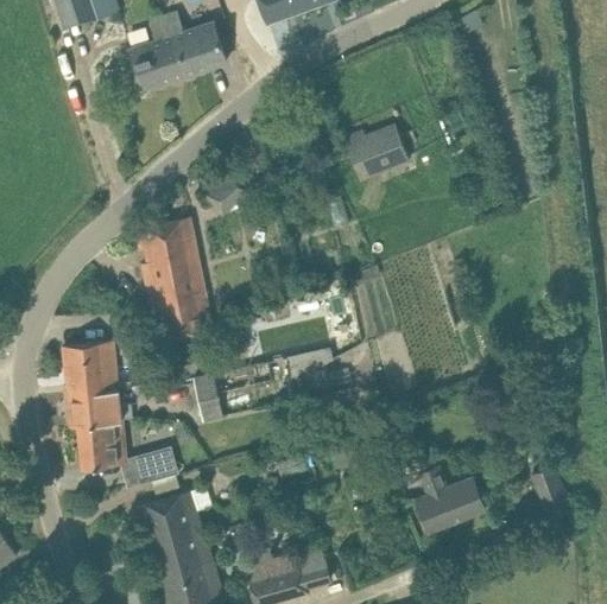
[(119,12),(115,0),(70,0),(78,25),(119,12)]
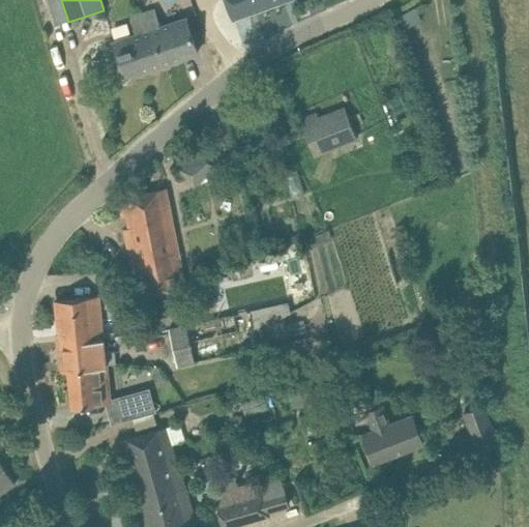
[(227,0),(235,21),(291,0),(227,0)]
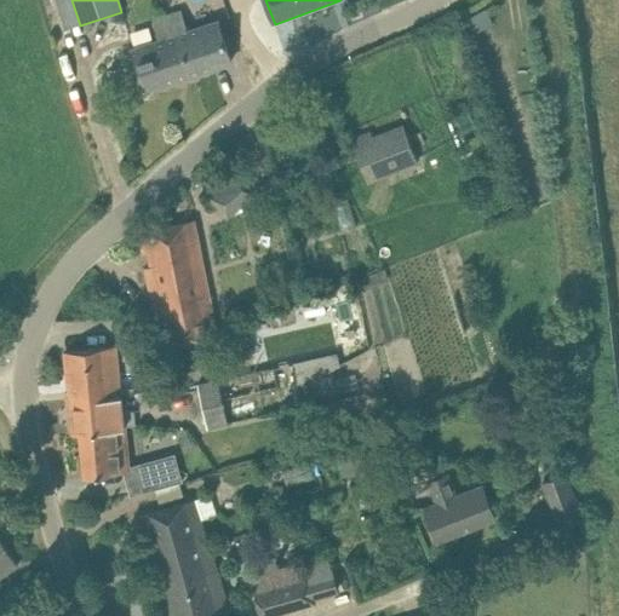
[(183,15),(170,19),(177,40),(183,38),(191,64),(195,76),(233,64),(229,52),(224,41),(219,26),(190,35),(183,15)]
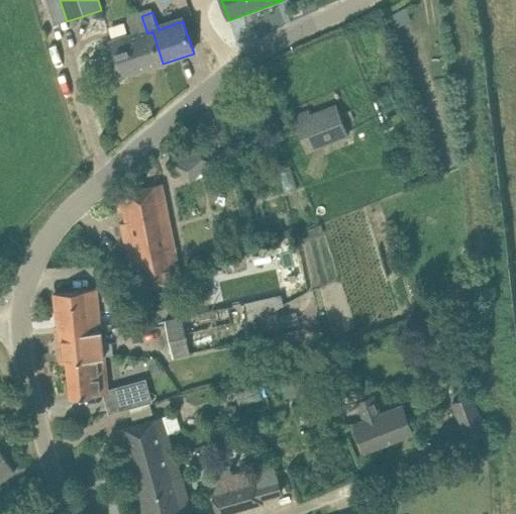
[(136,36),(112,43),(116,58),(123,77),(163,64),(160,54),(152,31),(147,33),(141,16),(130,19),(136,36)]
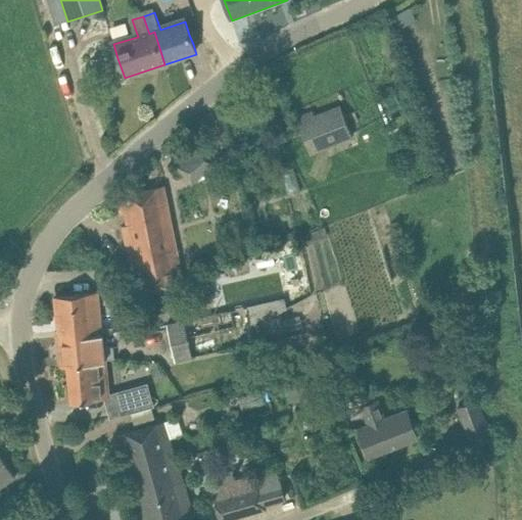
[(318,119),(300,126),(307,145),(312,154),(324,149),(351,138),(350,135),(348,129),(340,109),(318,119)]
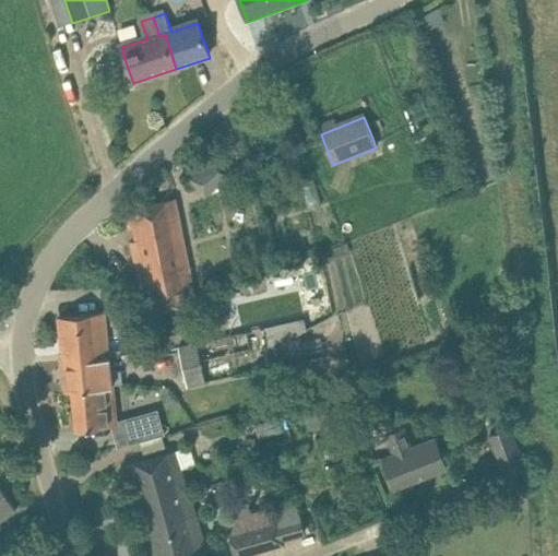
[(205,188),(211,194),(233,176),(213,153),(186,176),(201,193),(205,188)]
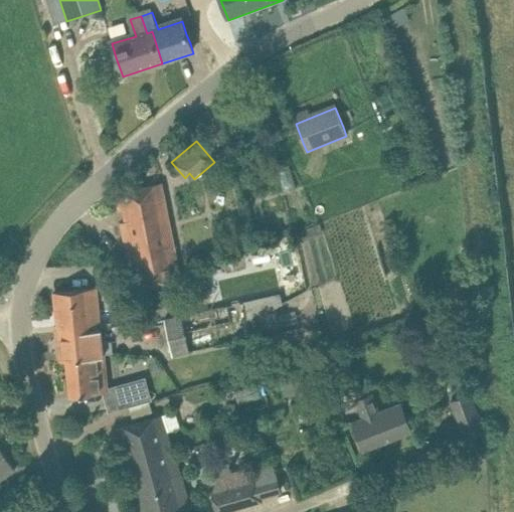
[(124,211),(126,222),(122,223),(135,290),(180,281),(165,200),(162,185),(117,195),(120,211),(124,211)]
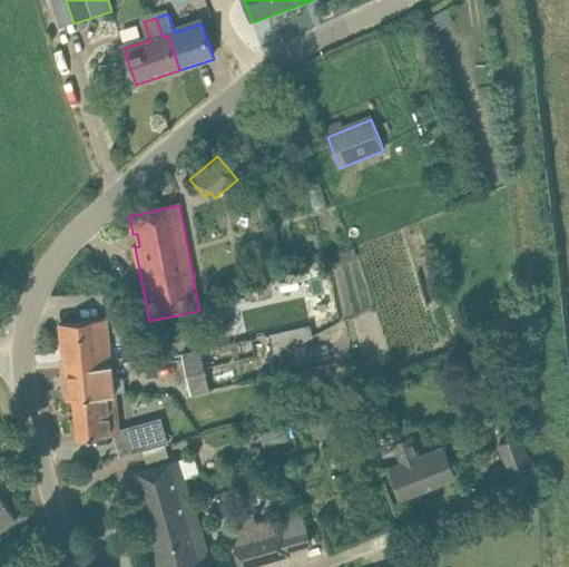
[(222,332),(234,329),(229,310),(217,312),(222,332)]
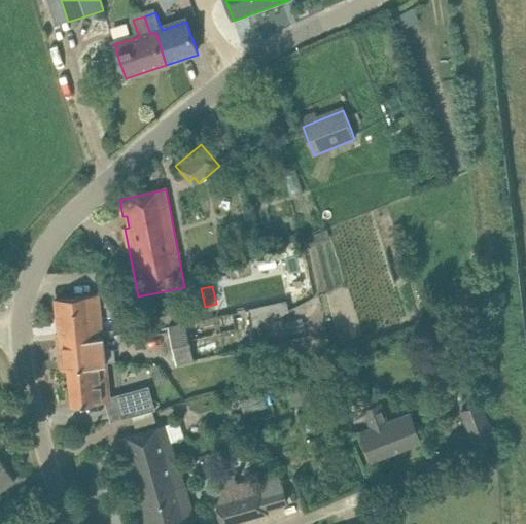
[(105,352),(103,339),(101,317),(99,297),(57,301),(60,337),(64,371),(69,371),(72,407),(82,406),(93,405),(106,404),(110,403),(110,398),(107,364),(117,363),(116,351),(105,352)]
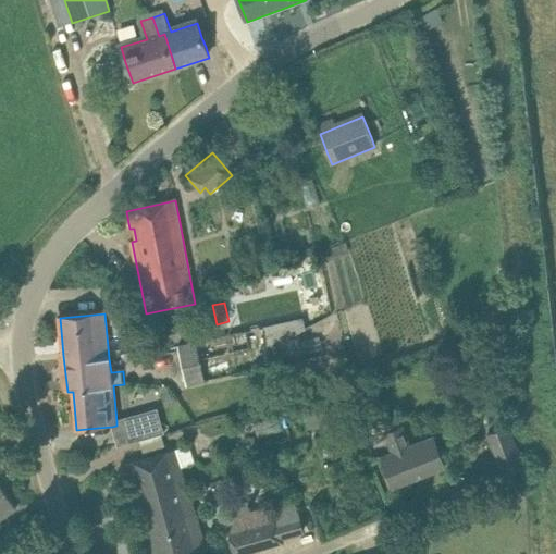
[(264,339),(305,336),(304,323),(263,327),(264,339)]
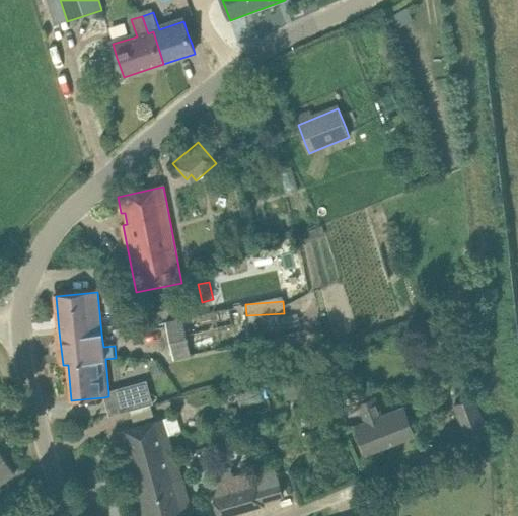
[(183,319),(192,355),(238,346),(230,309),(183,319)]
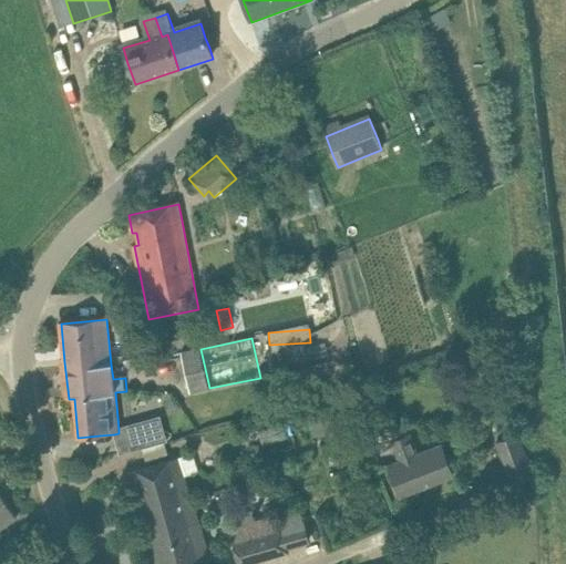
[(311,368),(306,345),(273,352),(278,376),(311,368)]
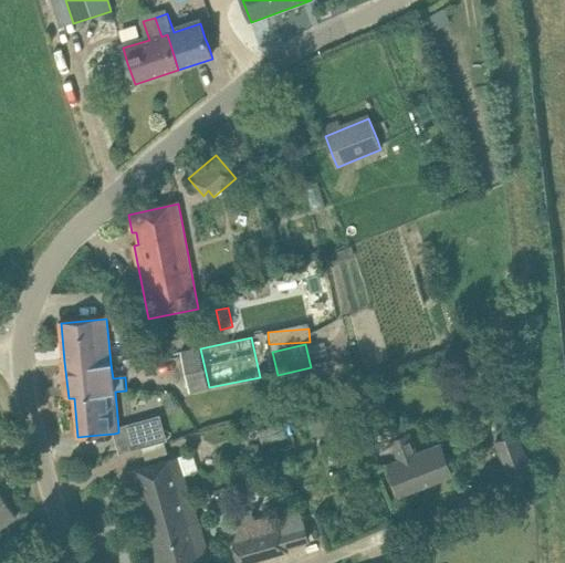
[(180,353),(190,396),(209,392),(199,348),(180,353)]
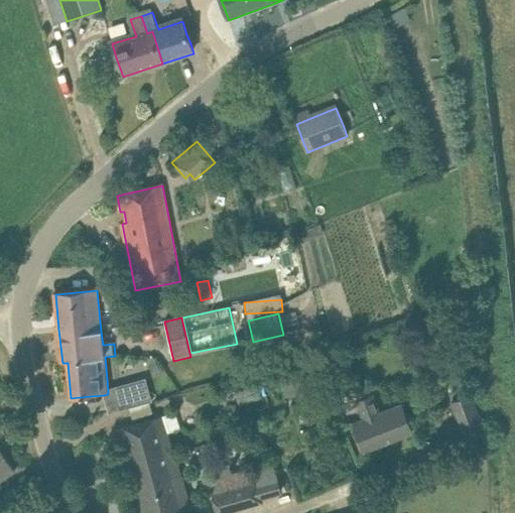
[(300,360),(299,360),(296,350),(275,358),(277,367),(258,374),(261,384),(274,380),(273,375),(279,373),(287,398),(310,391),(300,360)]
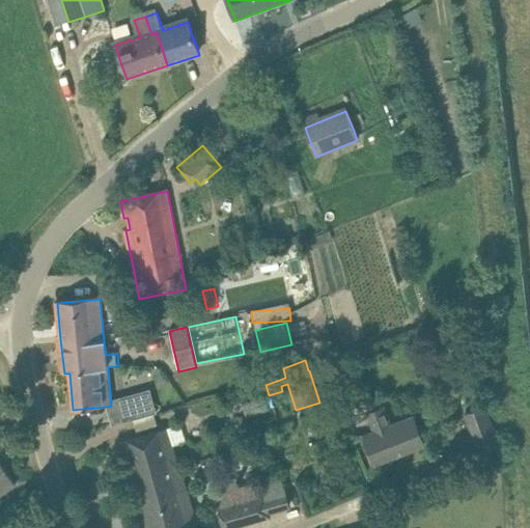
[(157,414),(152,401),(146,404),(141,400),(139,393),(129,396),(135,421),(136,420),(155,415),(157,414)]
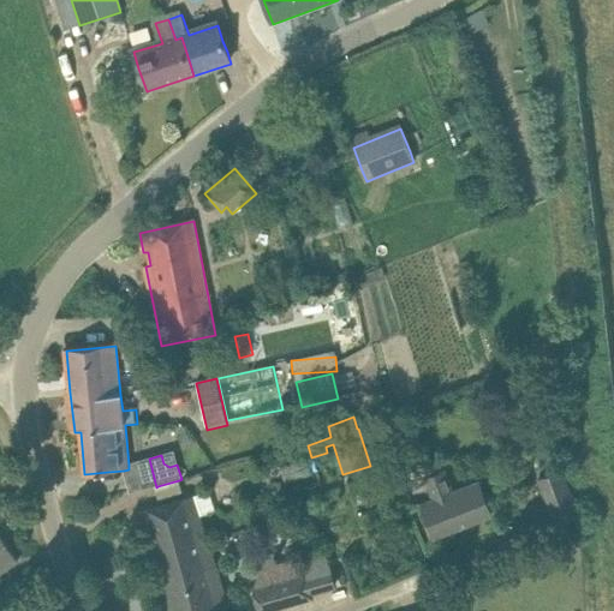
[(453,493),(445,472),(425,479),(434,501),(422,505),(435,538),(493,516),(480,484),(453,493)]
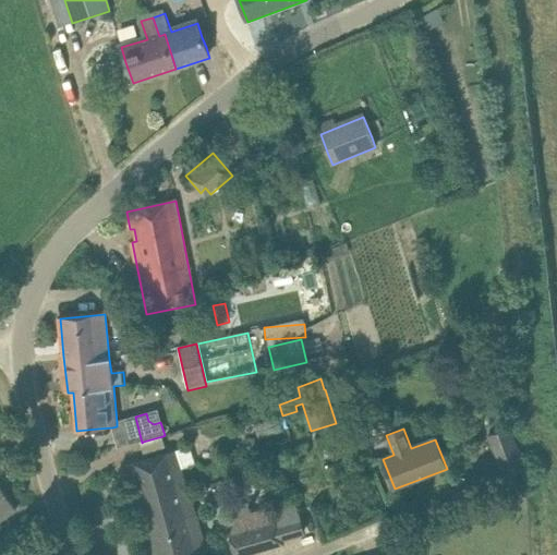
[(488,438),(505,479),(525,470),(520,458),(521,457),(518,445),(511,429),(488,438)]
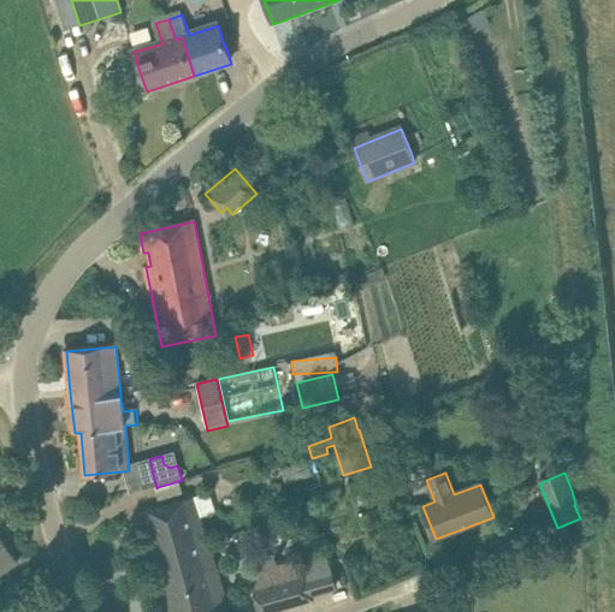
[(140,515),(166,611),(228,611),(201,517),(217,512),(211,494),(140,515)]
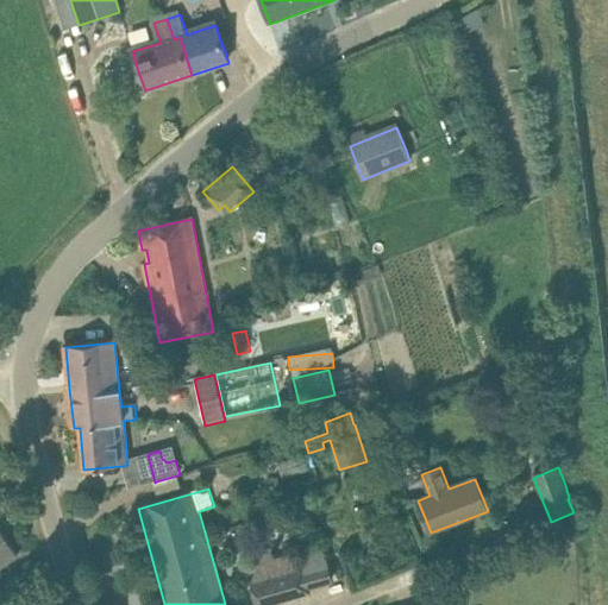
[(0,569),(16,559),(0,535),(0,569)]
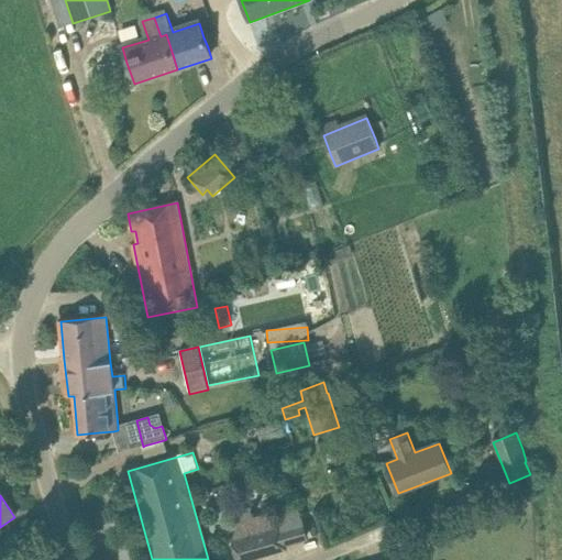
[(282,525),(232,539),(237,559),(254,559),(288,550),(282,525)]
